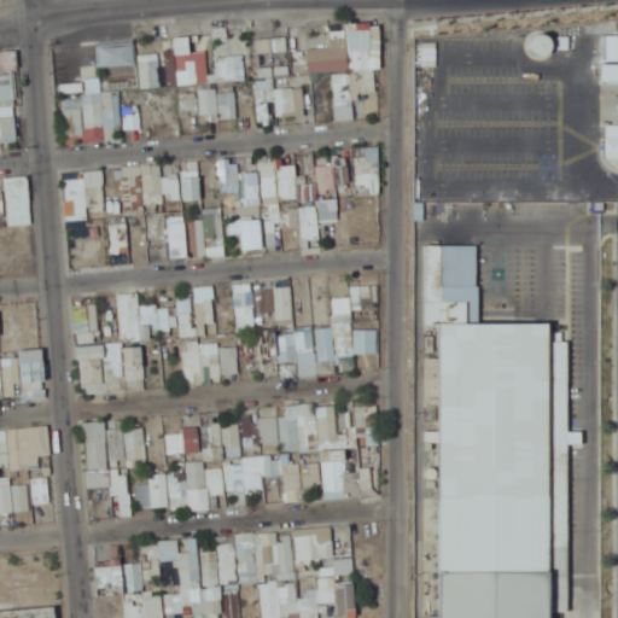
[(348,70),(345,31),(333,33),(333,48),(308,50),(309,71),(348,70)]
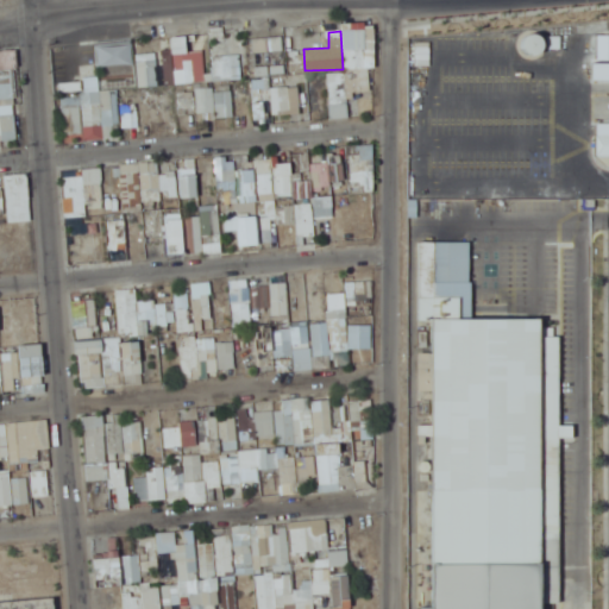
[(608,35),(596,35),(596,61),(608,61),(608,35)]
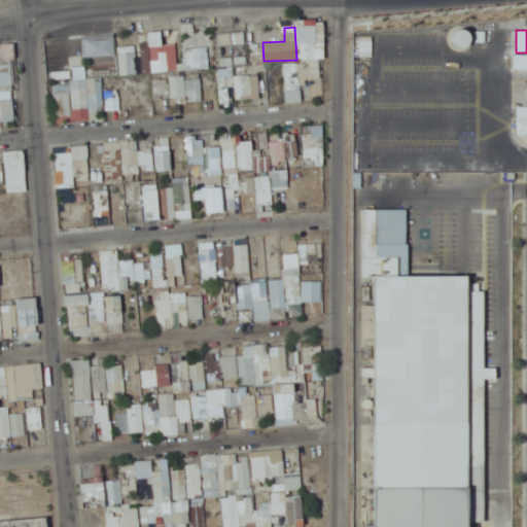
[(143,73),(179,71),(178,43),(163,44),(162,32),(147,32),(148,47),(142,47),(143,73)]
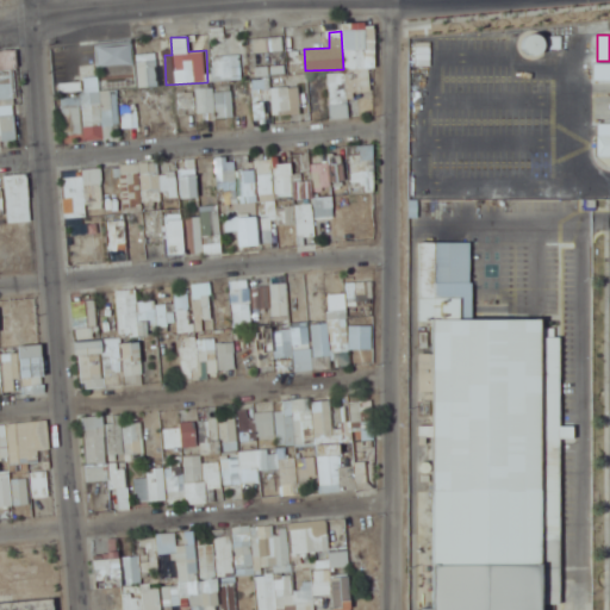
[(255,54),(285,51),(284,37),(254,39),(255,54)]
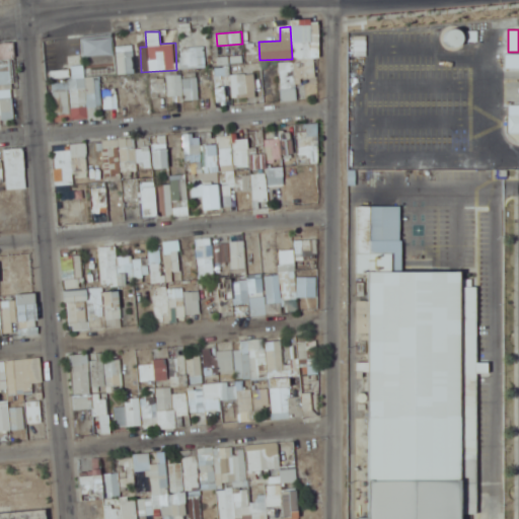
[(15,120),(12,44),(0,44),(0,114),(1,114),(2,121),(15,120)]
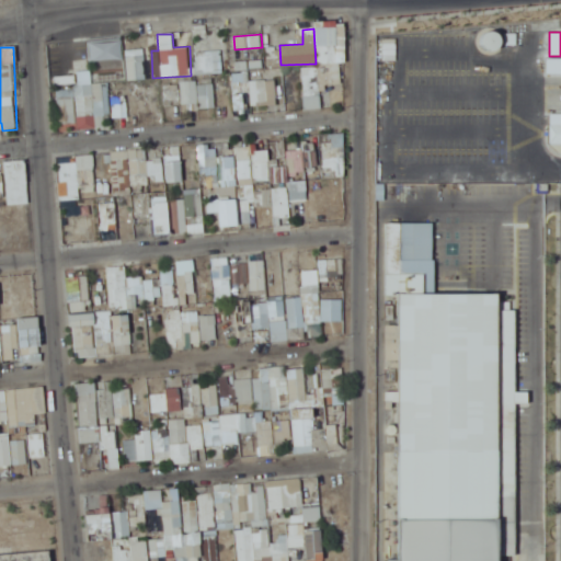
[(221,54),(197,49),(194,71),(217,76),(221,54)]
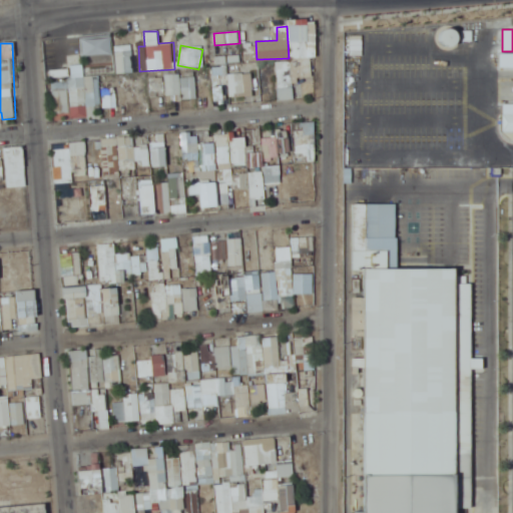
[(117,50),(117,73),(133,73),(133,50),(117,50)]
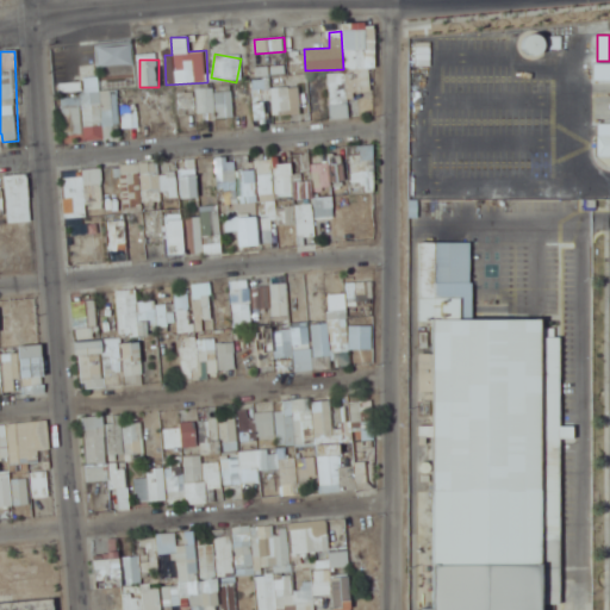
[(348,118),(348,74),(330,74),(330,118),(348,118)]
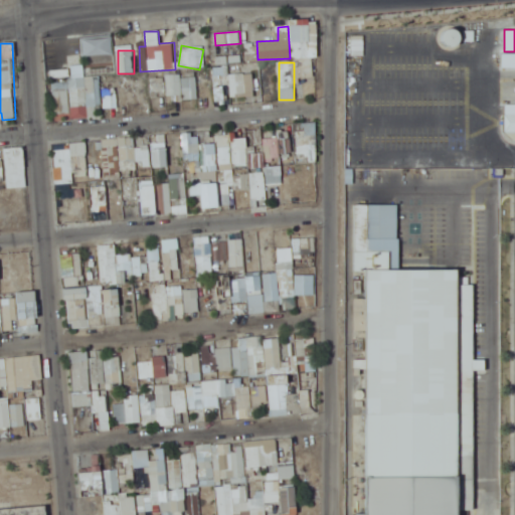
[(253,73),(230,73),(230,97),(253,97),(253,73)]
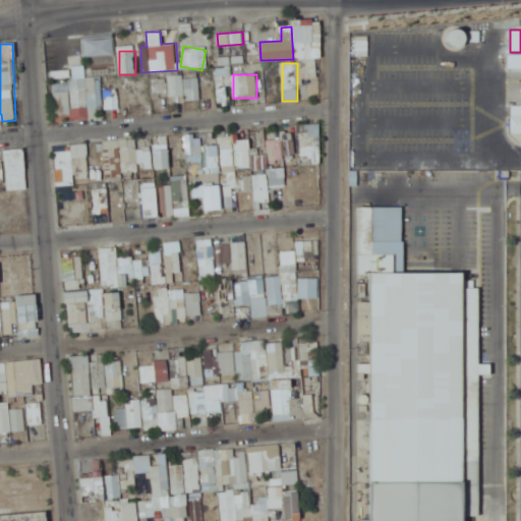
[(169,76),(169,97),(194,97),(194,76),(169,76)]
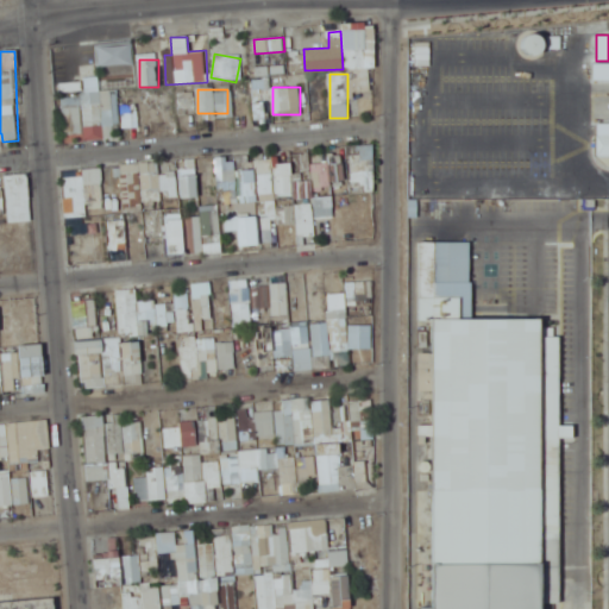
[(64,104),(63,138),(101,139),(102,93),(81,92),(81,104),(64,104)]
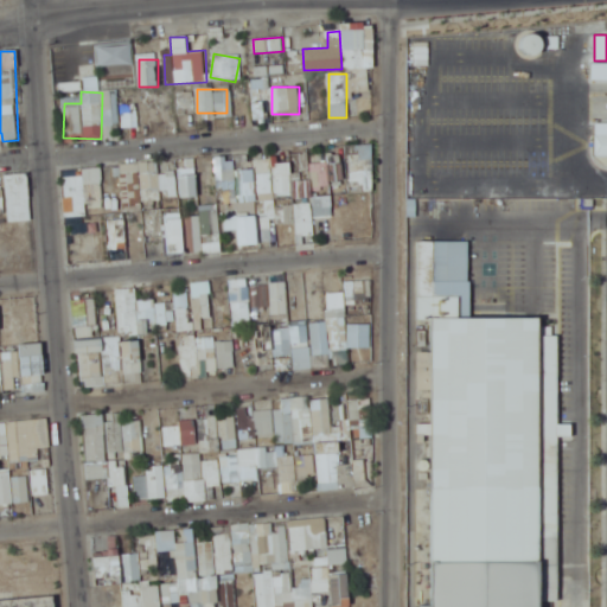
[(178,91),(179,114),(193,114),(193,91),(178,91)]
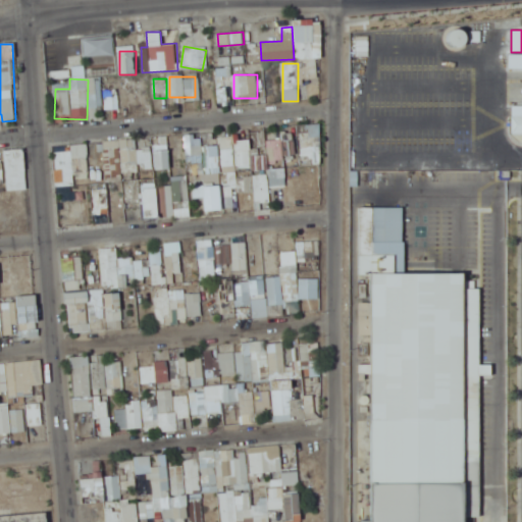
[(521,108),(521,83),(509,83),(509,108),(521,108)]
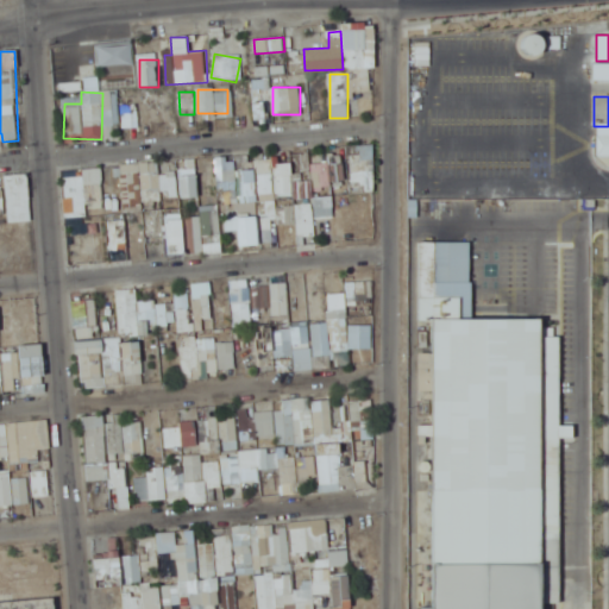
[(139,126),(138,105),(121,105),(123,127),(139,126)]
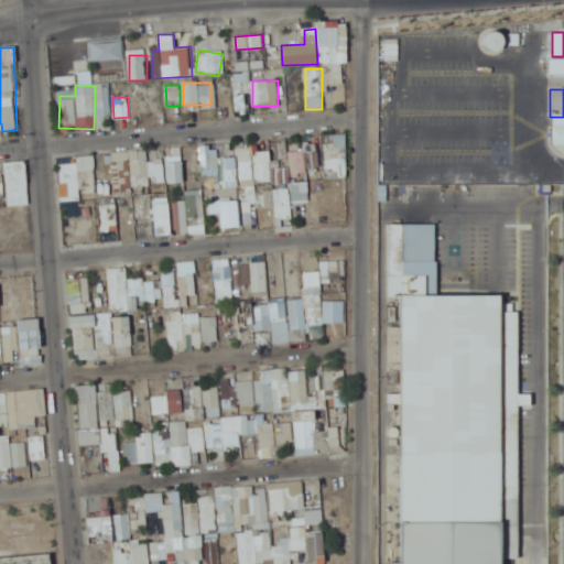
[(217,177),(217,145),(199,145),(199,177),(217,177)]
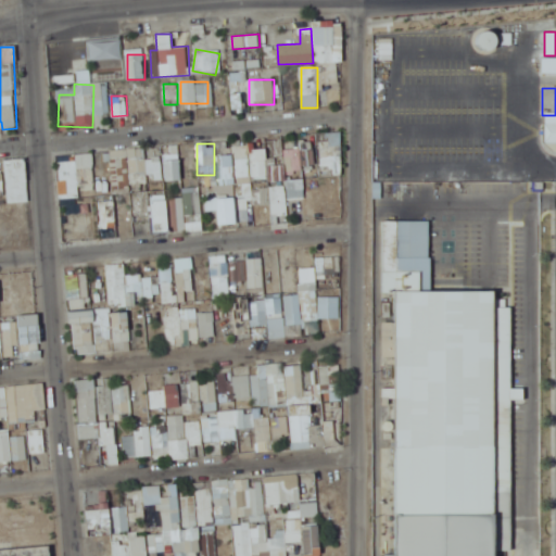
[(232,146),(234,184),(250,184),(250,161),(265,161),(265,150),(248,150),(248,146),(232,146)]
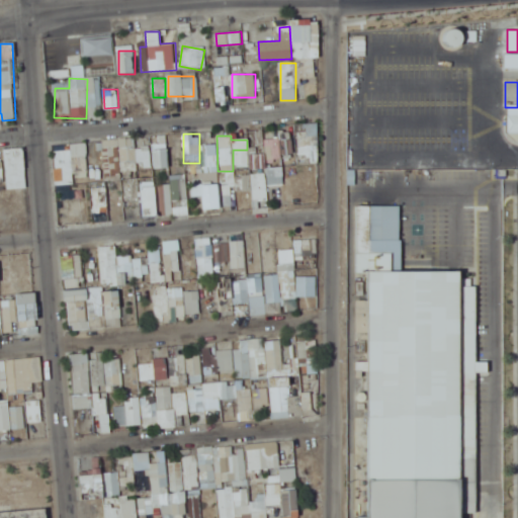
[(103,141),(106,179),(120,178),(120,172),(153,169),(153,170),(169,168),(166,144),(135,147),(134,138),(103,141)]
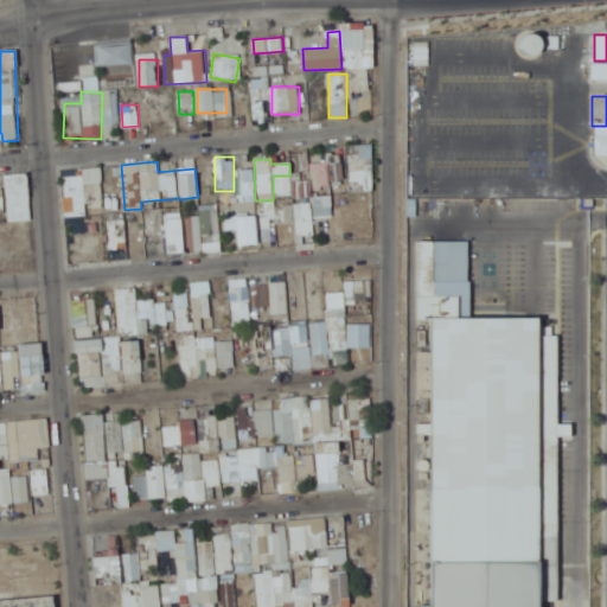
[(327,164),(312,164),(312,191),(327,191),(327,164)]
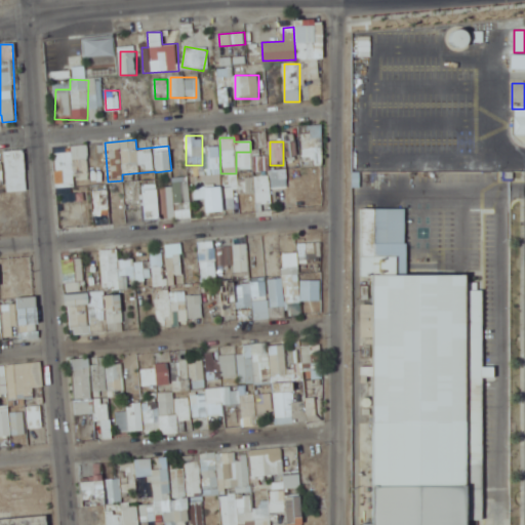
[(208,148),(208,172),(218,172),(218,148),(208,148)]
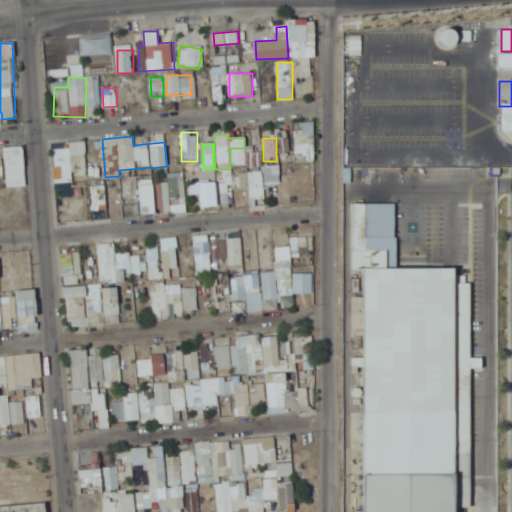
[(86,171),(86,153),(71,153),(71,149),(54,149),(55,182),(73,182),(73,171),(86,171)]
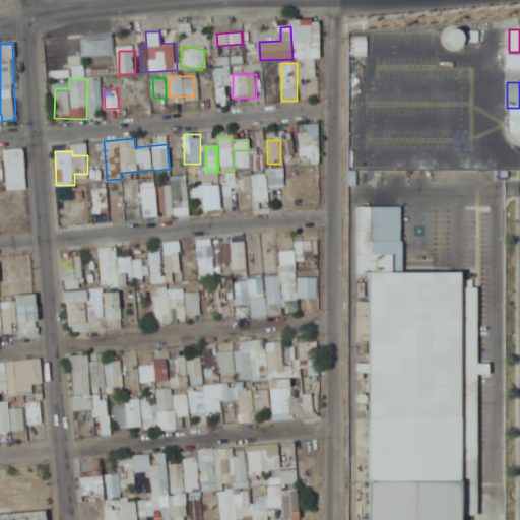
[(265,154),(251,154),(251,170),(265,170),(265,154)]
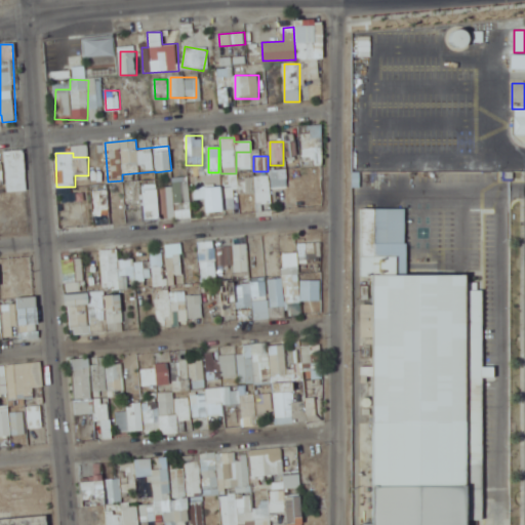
[(190,216),(190,183),(176,183),(176,216),(190,216)]
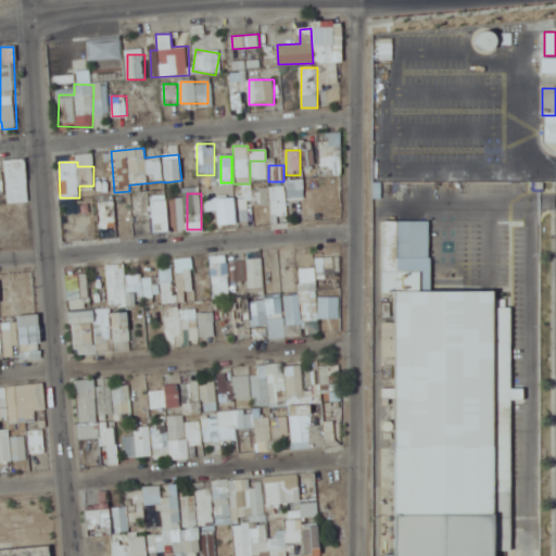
[(153,234),(185,232),(184,197),(151,199),(153,234)]
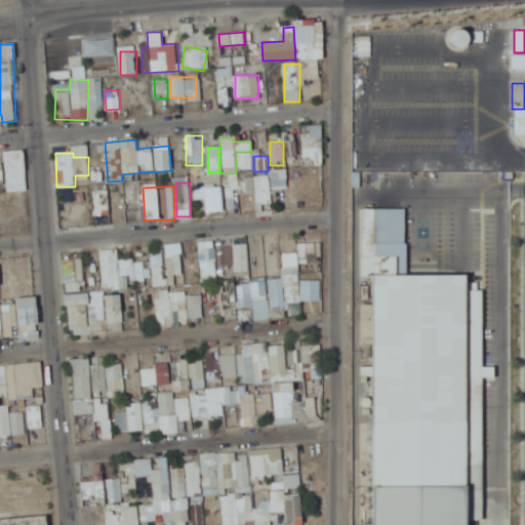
[(196,186),(194,197),(207,199),(206,208),(216,210),(219,190),(196,186)]
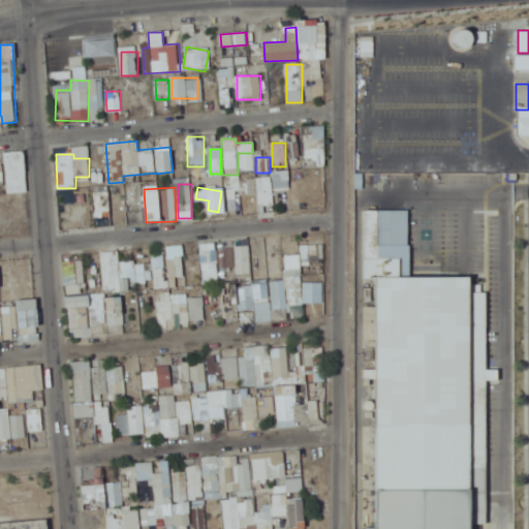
[(96,218),(106,218),(106,192),(96,192),(96,218)]
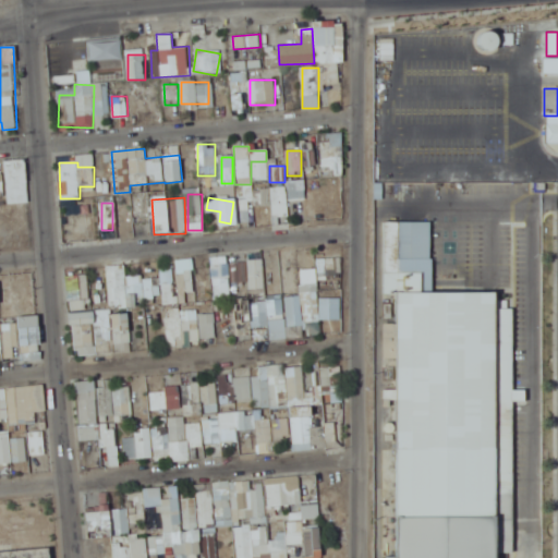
[(412,243),(397,243),(397,229),(384,229),(384,259),(412,259),(412,243)]
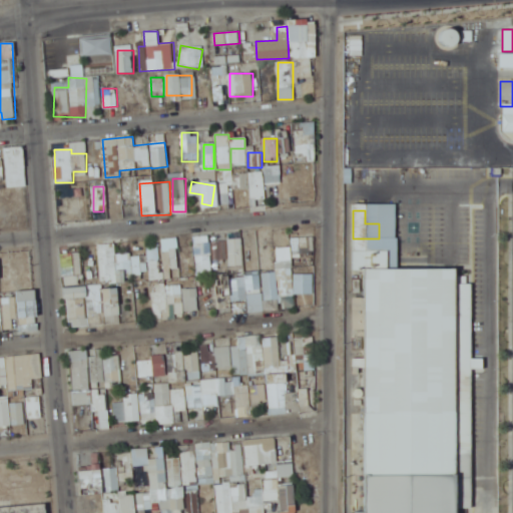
[(241,232),(229,232),(229,267),(241,267),(241,232)]
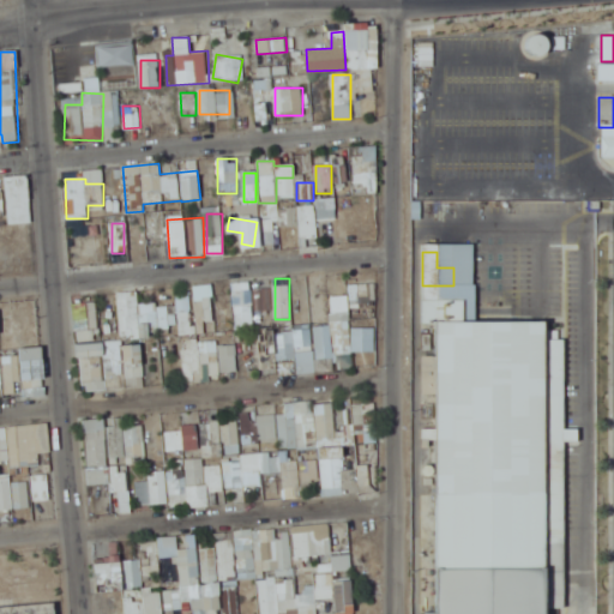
[(252,327),(252,282),(235,282),(235,327),(252,327)]
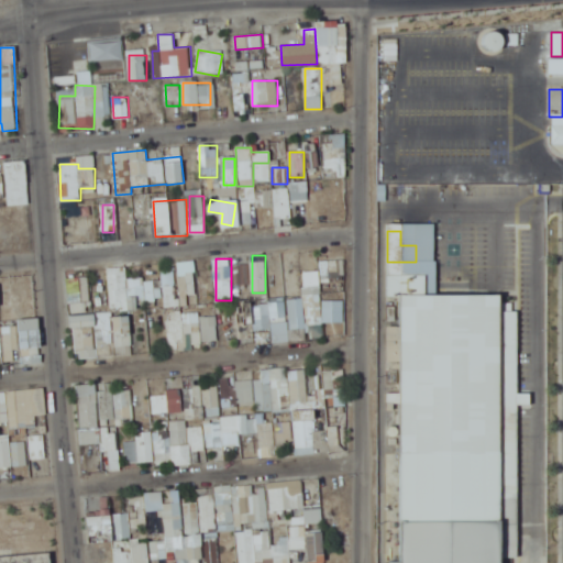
[(179,262),(180,309),(196,309),(196,262),(179,262)]
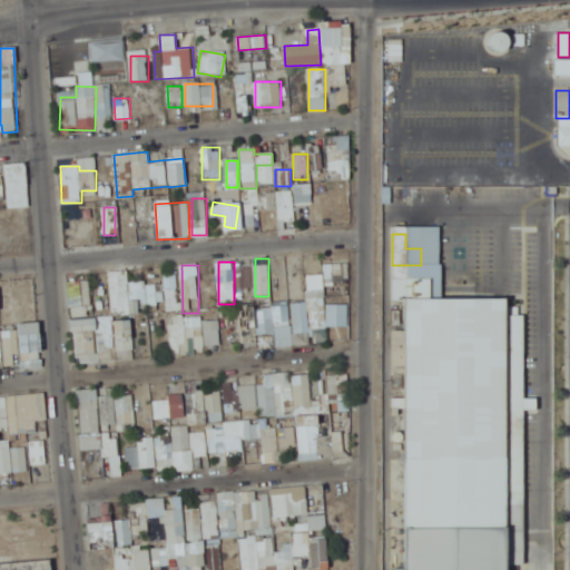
[(347,282),(347,265),(332,265),(332,283),(347,282)]
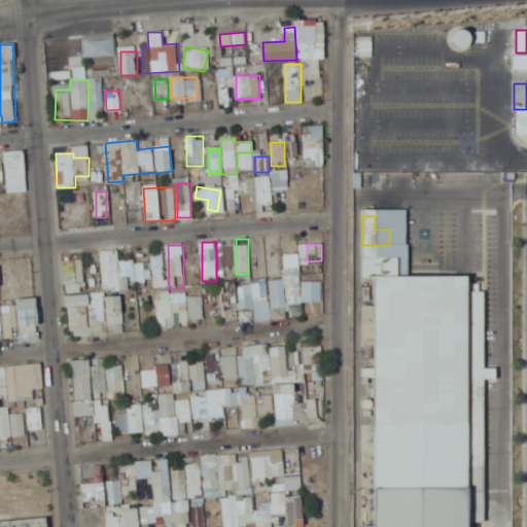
[(118,261),(118,250),(102,251),(104,291),(132,290),(132,283),(146,282),(145,260),(118,261)]
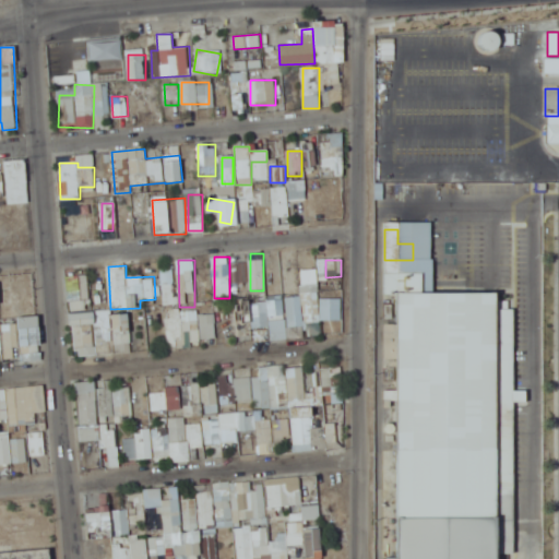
[(320,323),(318,269),(302,270),(305,324),(320,323)]
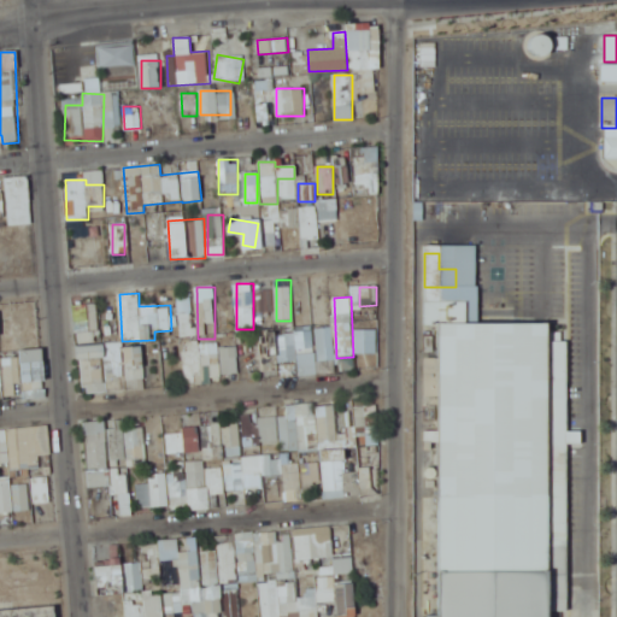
[(100,341),(98,303),(72,305),(75,342),(100,341)]
